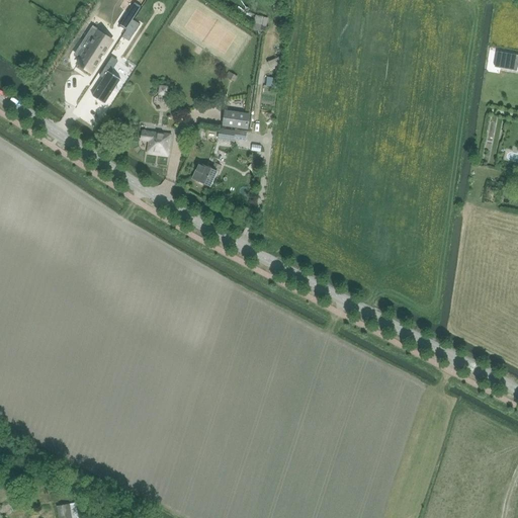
[(245,10),(238,6),(234,12),(240,16),(245,10)]
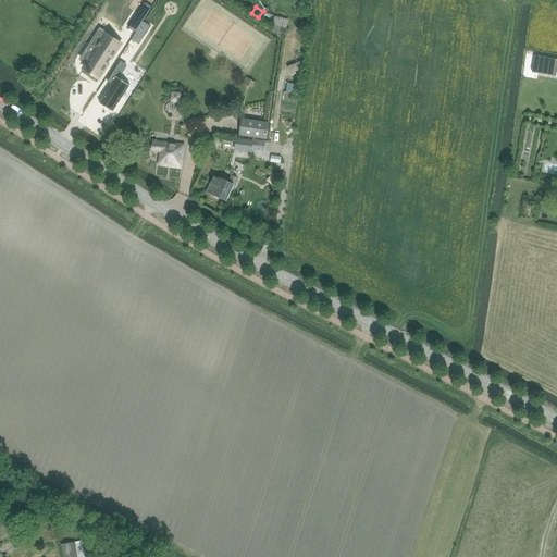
[(128,28),(136,33),(144,22),(145,19),(138,14),(128,28)]
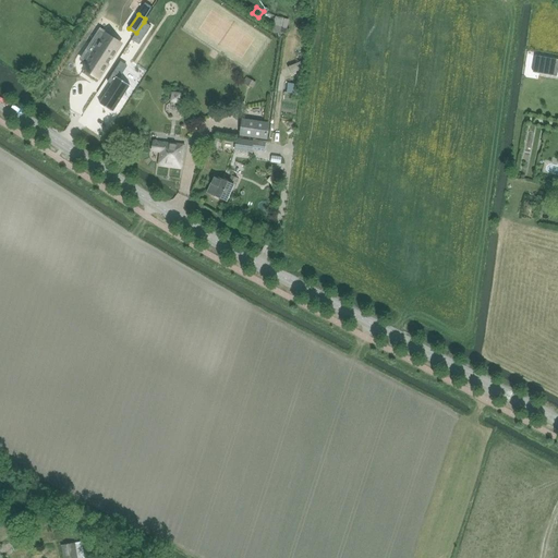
[(286,34),(287,28),(282,27),(284,19),(276,16),(273,31),(286,34)]
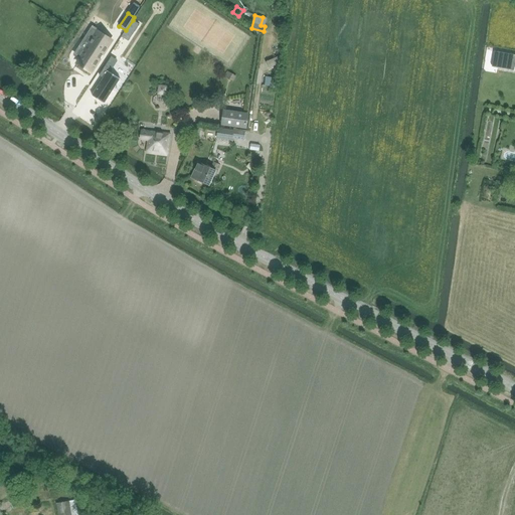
[(139,24),(133,20),(126,30),(122,37),(129,41),(139,24)]
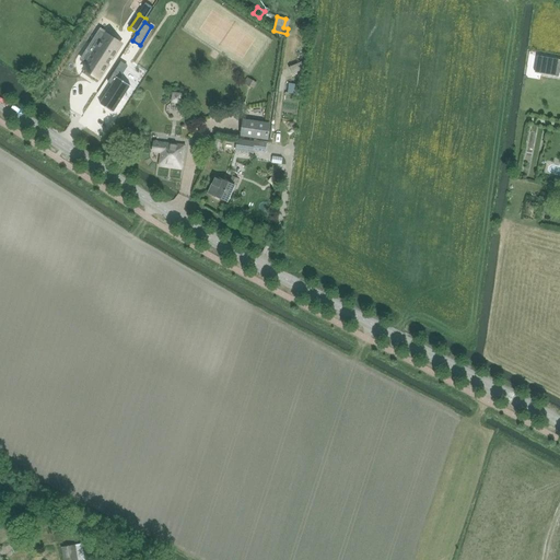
[(88,65),(84,70),(98,79),(109,63),(107,62),(109,59),(112,60),(121,44),(101,31),(88,50),(94,55),(88,65)]
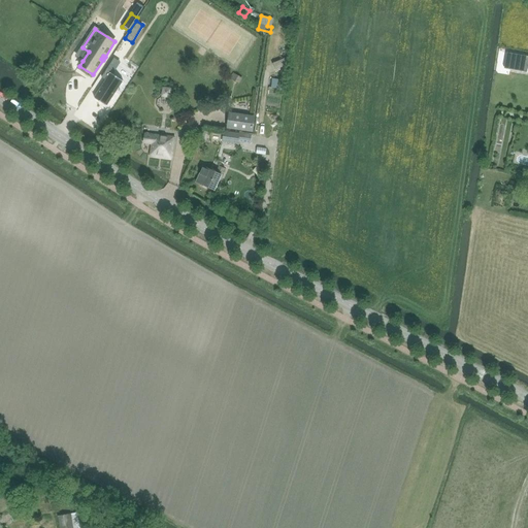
[(527,56),(507,53),(505,64),(510,65),(509,70),(527,73),(527,66),(527,56)]
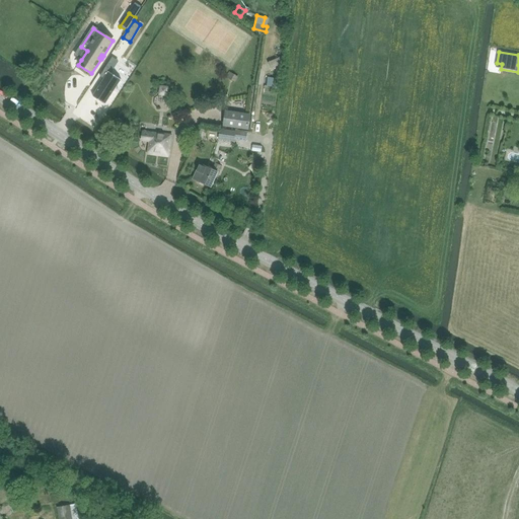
[(238,77),(229,72),(226,78),(235,83),(238,77)]
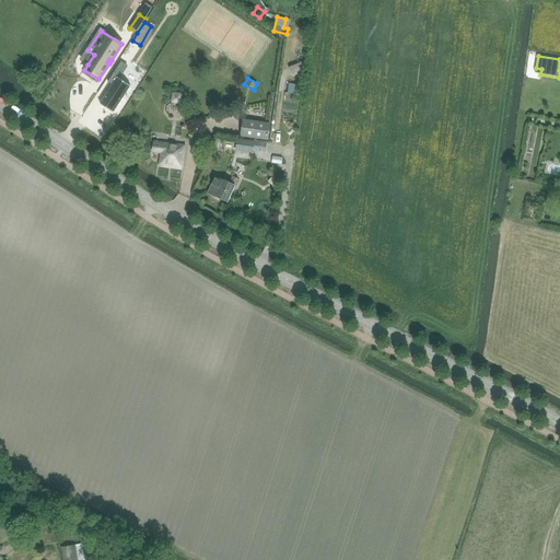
[(116,79),(100,105),(112,113),(124,94),(129,97),(136,86),(130,82),(128,86),(116,79)]
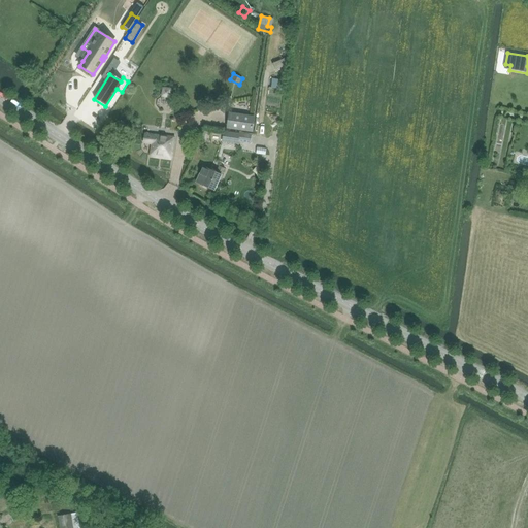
[(285,80),(272,78),(270,88),(284,90),(285,80)]
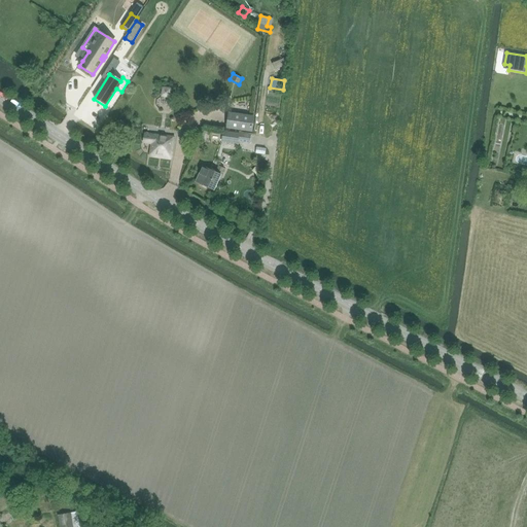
[(171,99),(172,88),(162,86),(161,98),(171,99)]
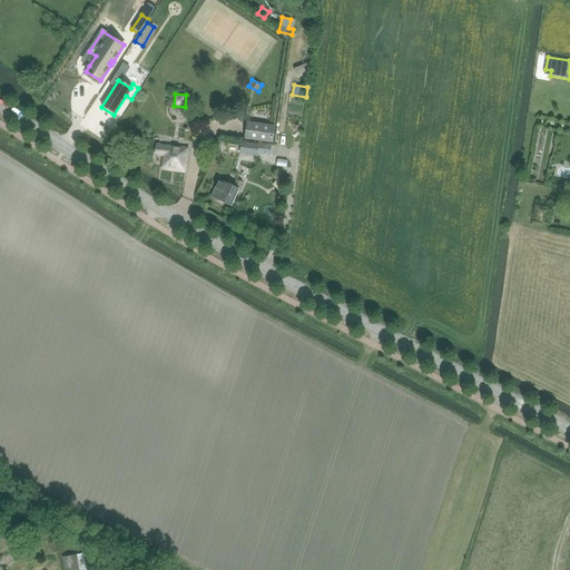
[(274,126),(248,121),(246,136),(272,139),(274,126)]
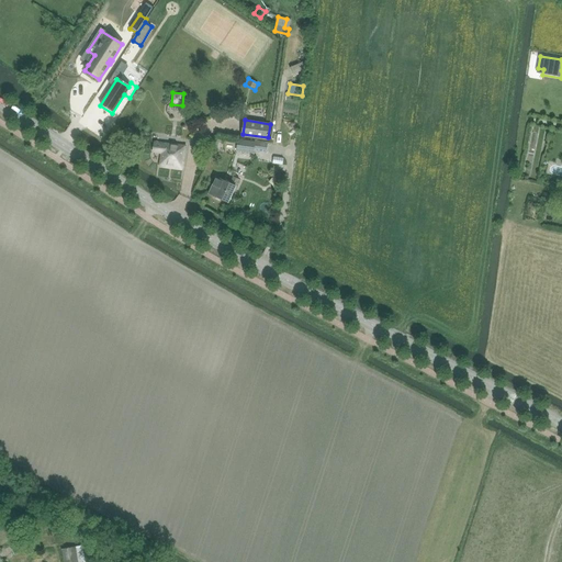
[(267,152),(268,143),(255,141),(255,142),(240,141),(238,152),(254,154),(254,150),(267,152)]
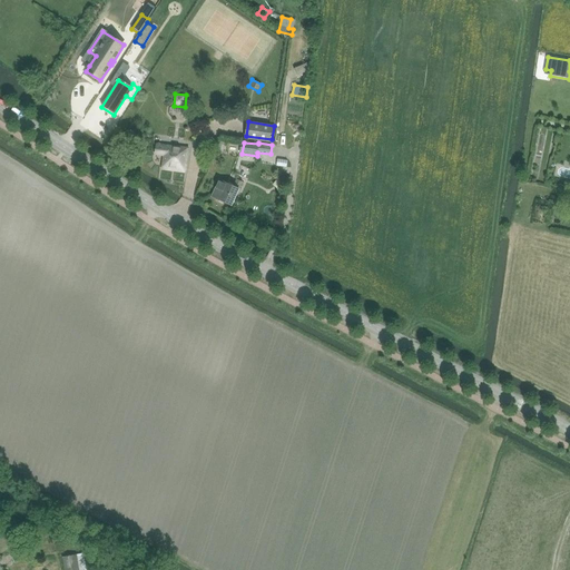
[(179,146),(157,144),(156,155),(164,156),(161,169),(184,173),(188,147),(179,146)]
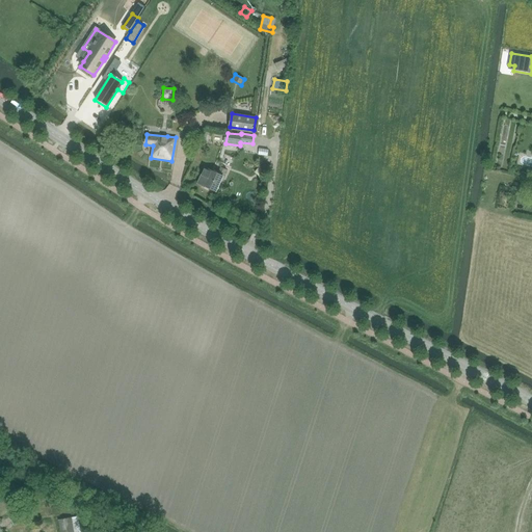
[(269,167),(262,162),(257,167),(264,174),(269,167)]
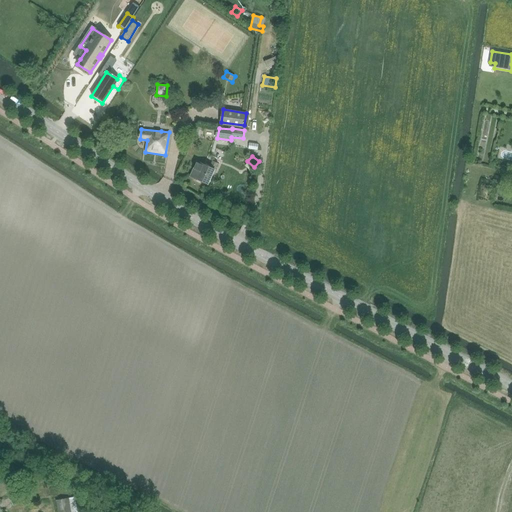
[(203,165),(197,162),(190,176),(197,179),(208,185),(218,164),(213,161),(210,168),(203,165)]
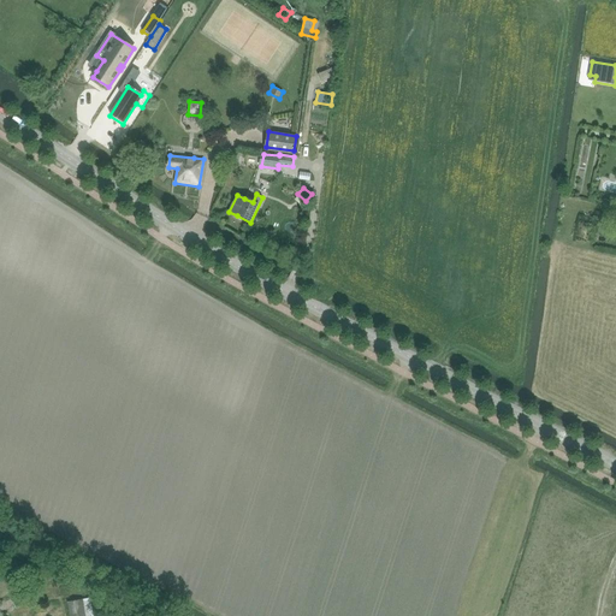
[(70,615),(94,615),(90,598),(67,603),(70,615)]
